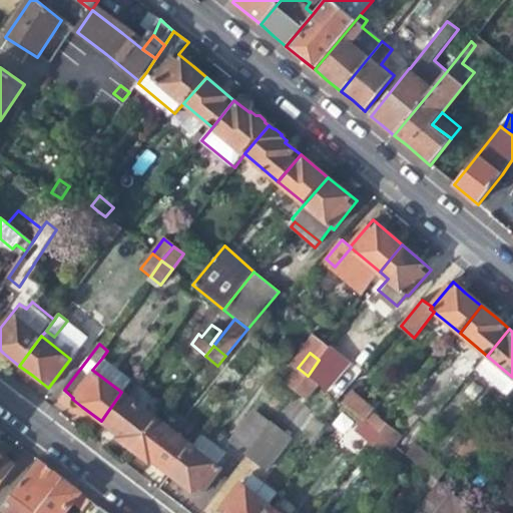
[(130,381),(102,358),(92,370),(121,392),(130,381)]
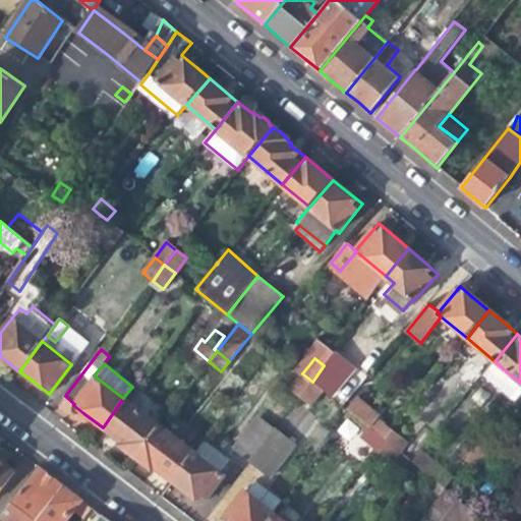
[(334,373),(324,365),(312,382),(322,390),(334,373)]
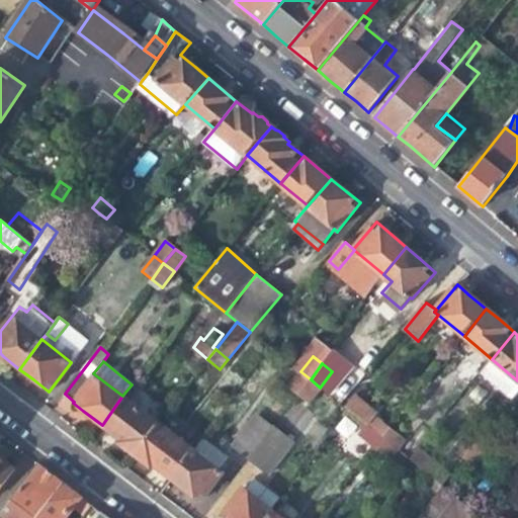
[(288,386),(298,395),(311,379),(300,371),(288,386)]
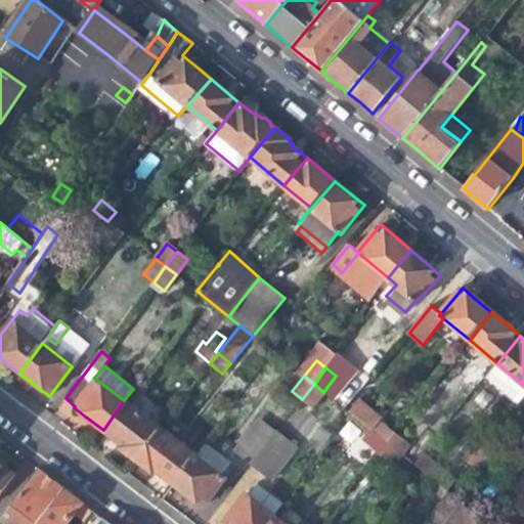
[(312,407),(323,392),(314,384),(302,399),(312,407)]
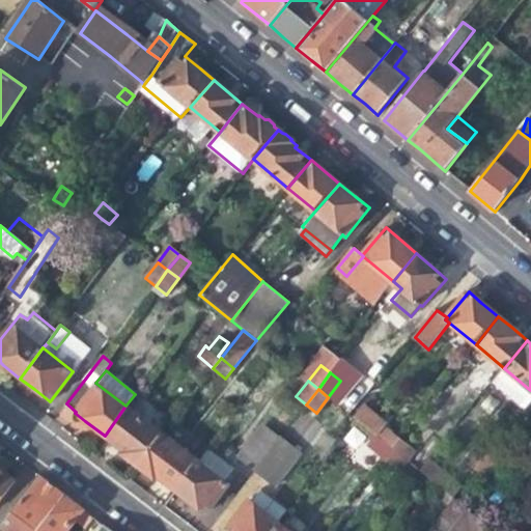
[(136,463),(139,466),(162,434),(126,406),(105,436),(123,450),(121,452),(126,455),(127,459),(132,464),(136,463)]
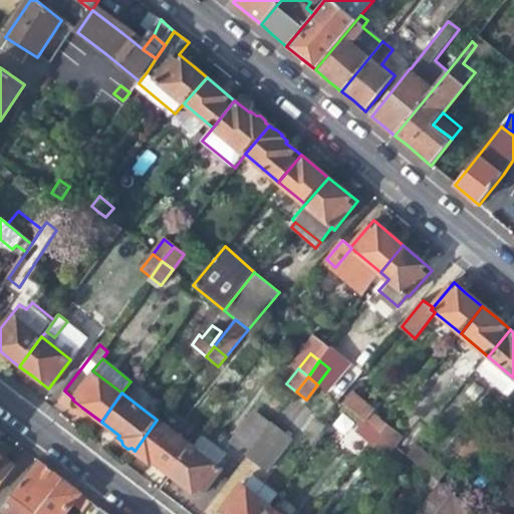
[(335,416),(371,445),(379,435),(364,423),(343,406),(335,416)]
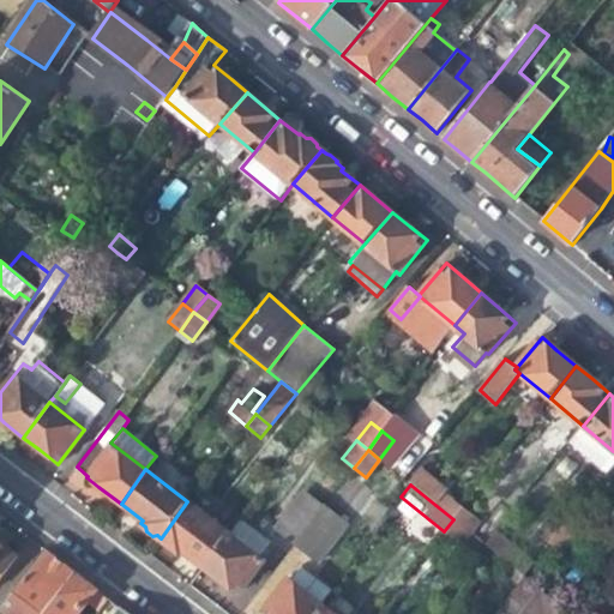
[(275,528),(295,545),(324,506),(305,491),(275,528)]
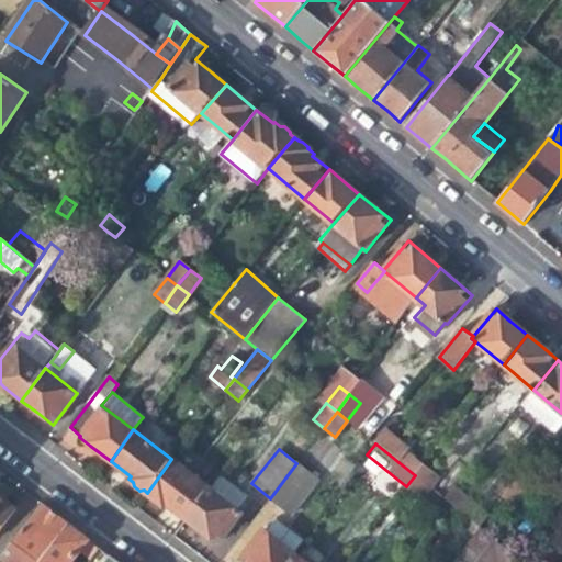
[(407,451),(398,462),(415,475),(424,464),(407,451)]
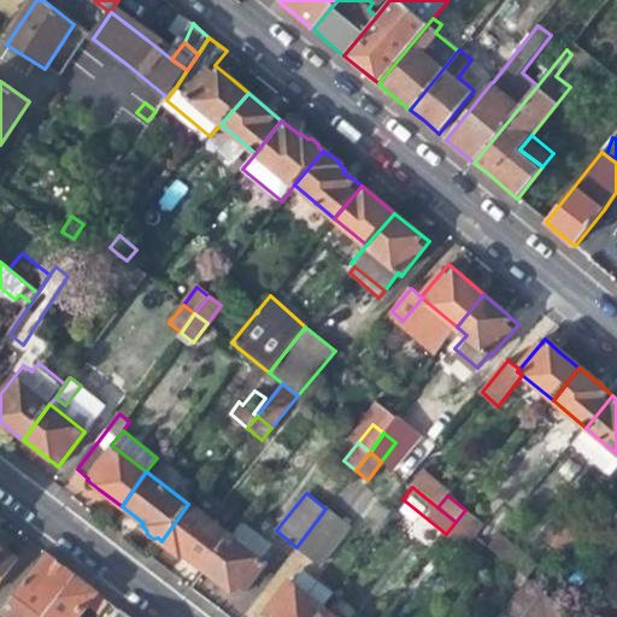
[(184,554),(205,570),(230,538),(188,504),(162,541),(165,544),(165,548),(172,553),(177,552),(183,557),(184,554)]
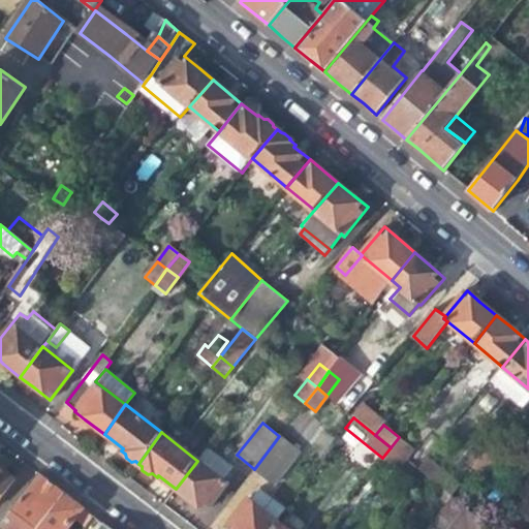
[(299,452),(279,436),(254,469),(273,485),(299,452)]
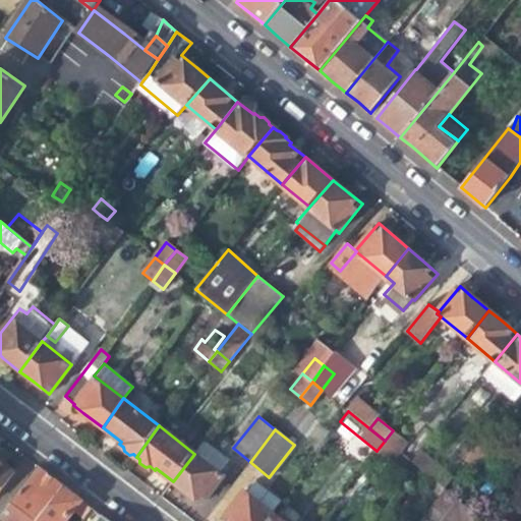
[(407,442),(393,430),(385,441),(399,452),(407,442)]
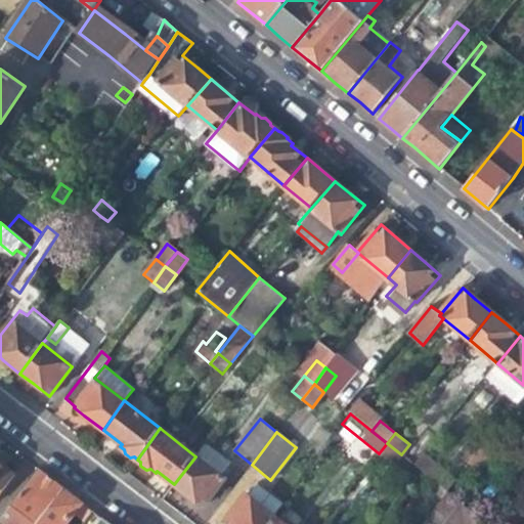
[(462,455),(470,464),(483,448),(474,441),(462,455)]
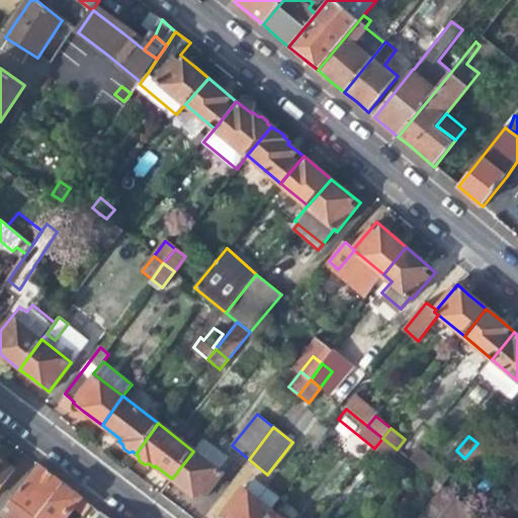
[(203,437),(193,451),(172,479),(189,492),(201,501),(223,473),(220,470),(230,457),(203,437)]
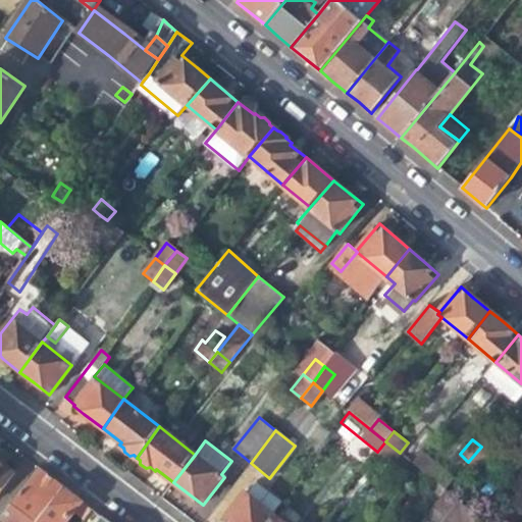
[(392,463),(400,453),(385,441),(377,452),(392,463)]
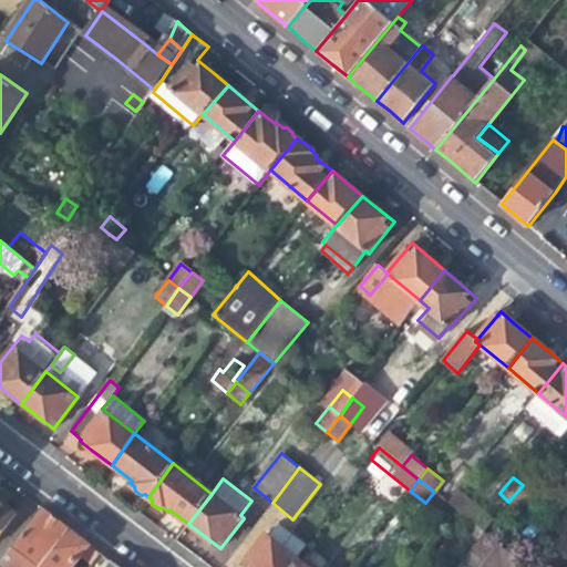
[(533,494),(523,485),(508,502),(519,511),(533,494)]
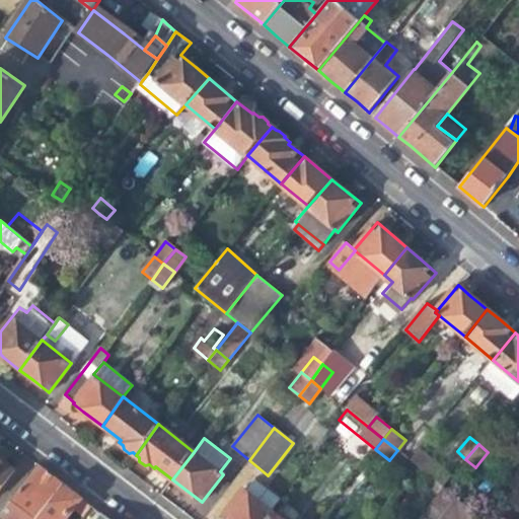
[(418,451),(412,459),(433,476),(439,468),(418,451)]
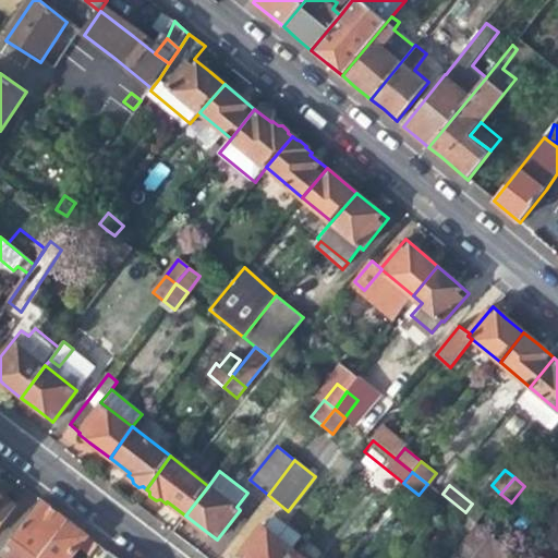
[(0,496),(0,529),(19,506),(4,496),(2,498),(0,496)]
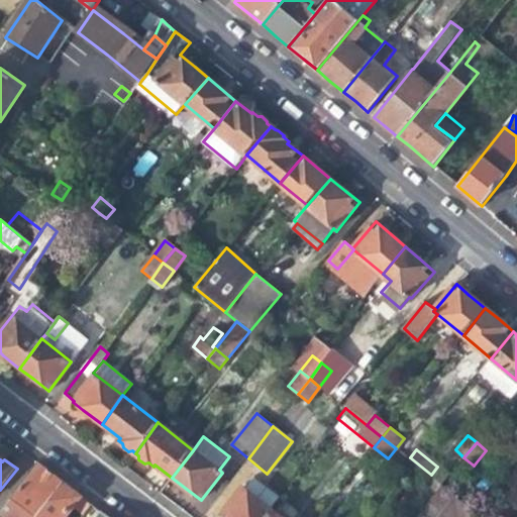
[(20,506),(36,516),(38,516),(65,485),(53,476),(39,466),(0,515),(0,516),(15,516),(18,513),(20,506)]
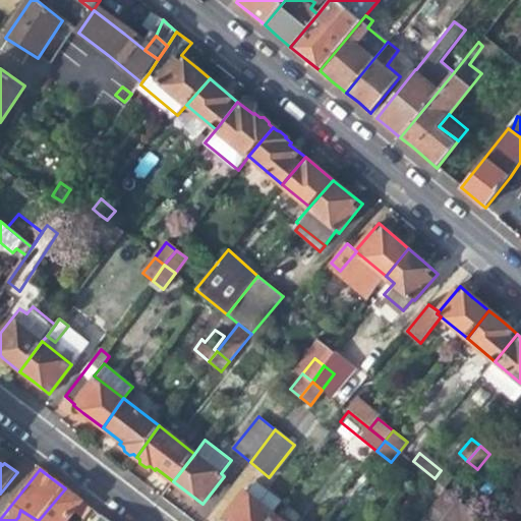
[(224,520),(267,520),(283,500),(258,480),(248,494),(245,491),(223,520),(224,520)]
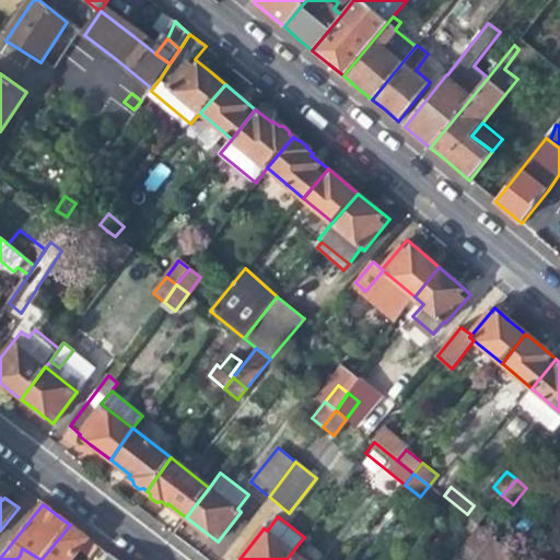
[(70,559),(78,551),(79,550),(88,538),(80,533),(70,525),(42,559),(70,559)]
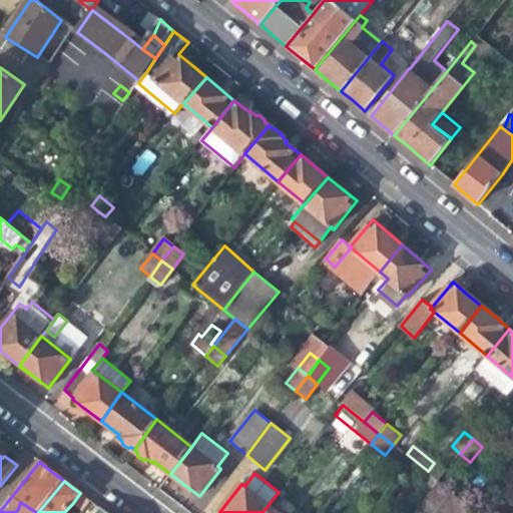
[(414,512),(434,512),(451,491),(439,482),(414,512)]
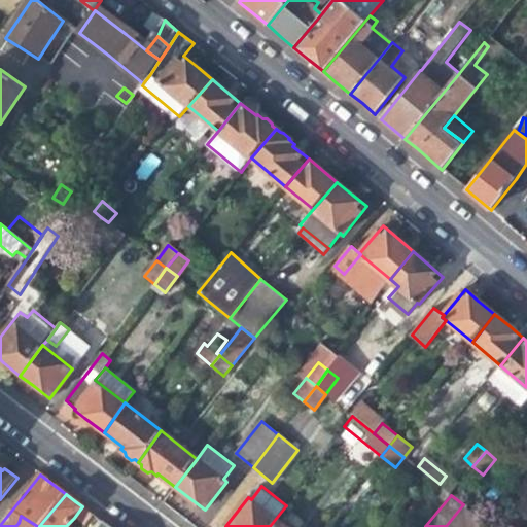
[(491,526),(483,520),(463,504),(446,526),(491,526)]
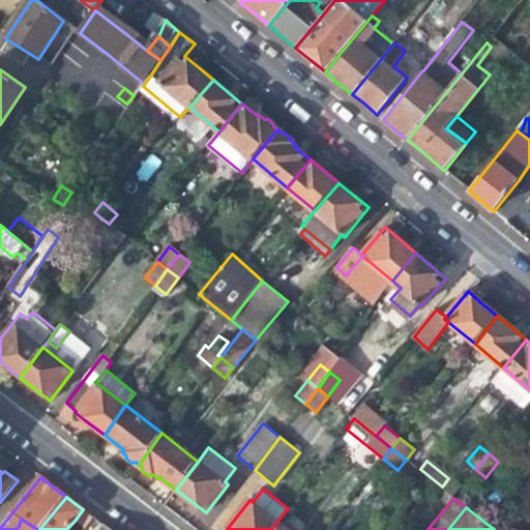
[(315,529),(288,508),(271,529),(315,529)]
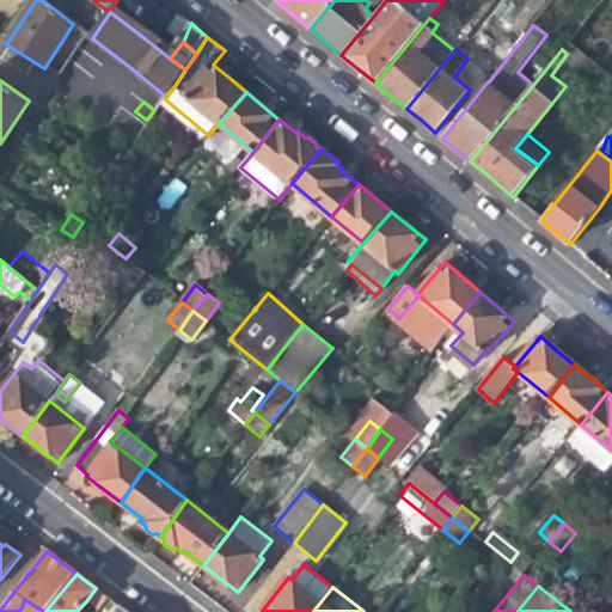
[(97,611),(109,599),(96,588),(86,601),(85,603),(97,611)]
